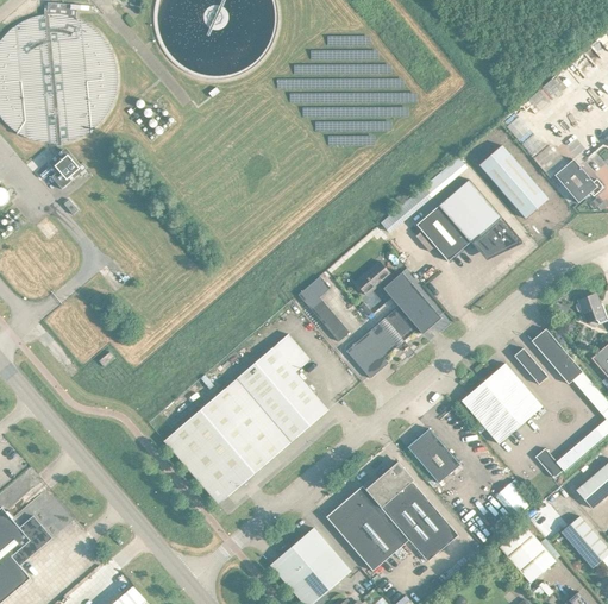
[(480,163),(527,218),(549,200),(501,145),(480,163)]
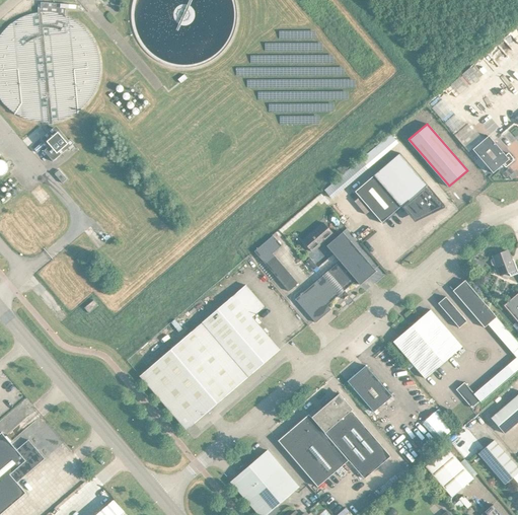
[(50,145),(43,150),(52,161),(73,143),(70,138),(65,142),(53,127),(42,136),(50,145)]
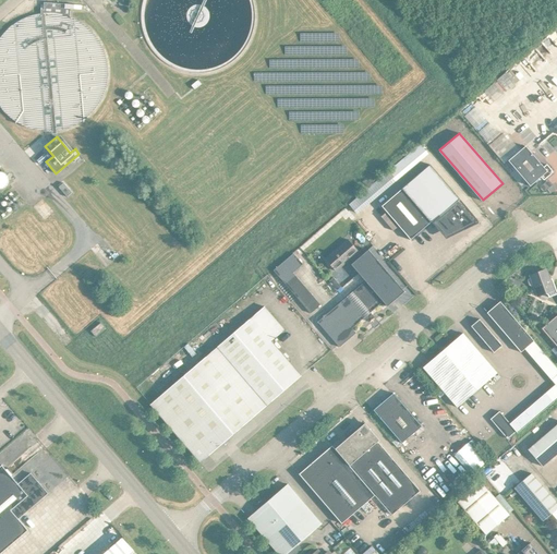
[(507,160),(529,187),(540,177),(543,180),(551,173),(551,170),(546,165),(543,168),(524,146),(507,160)]
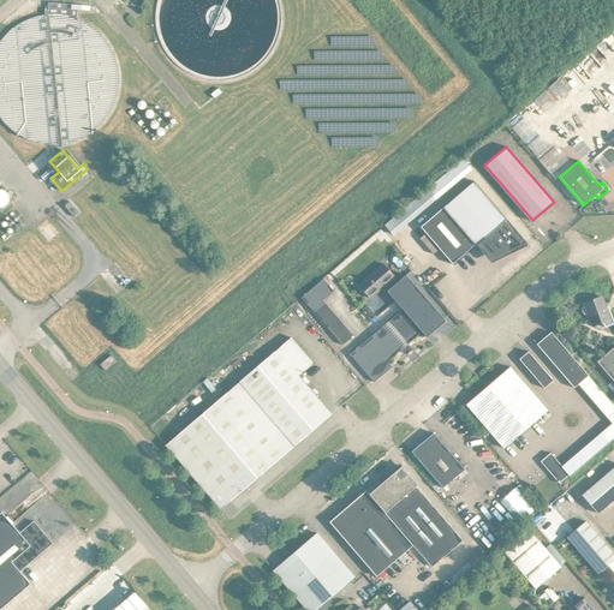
[(484,238),(487,235),(502,253),(525,241),(506,219),(504,220),(472,184),(452,201),(484,238)]
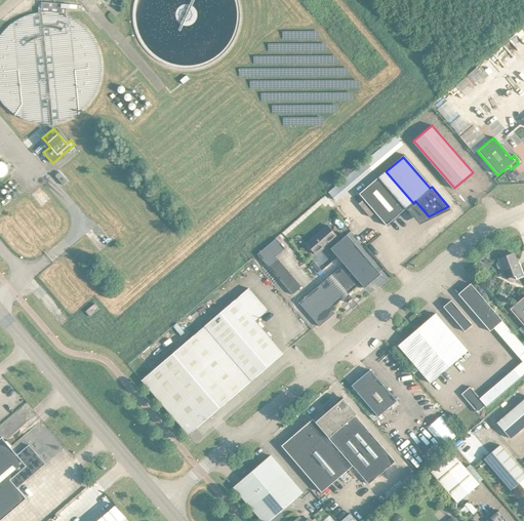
[(54,175),(63,185),(67,181),(58,171),(54,175)]
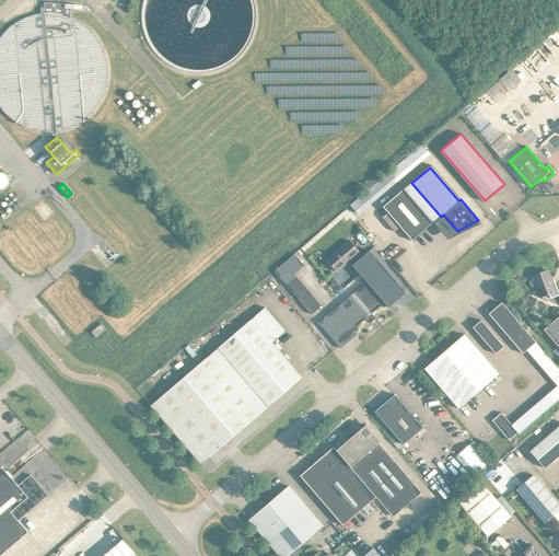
[(348,262),(352,265),(360,258),(357,254),(359,253),(348,240),(325,259),(336,271),(348,262)]
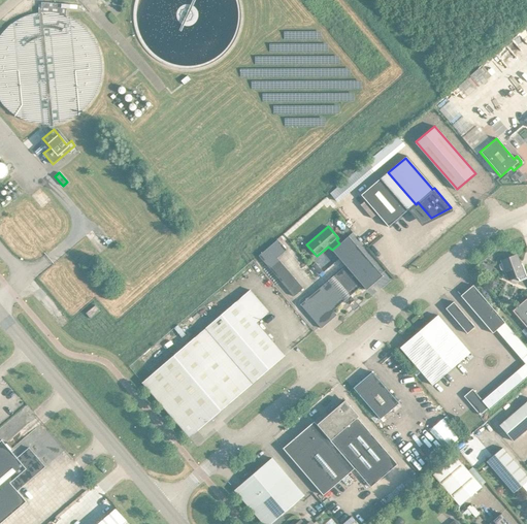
[(339,243),(332,250),(344,265),(299,304),(320,328),(336,315),(332,310),(344,300),(348,304),(353,300),(350,295),(362,285),(365,290),(382,275),(348,236),(339,243)]
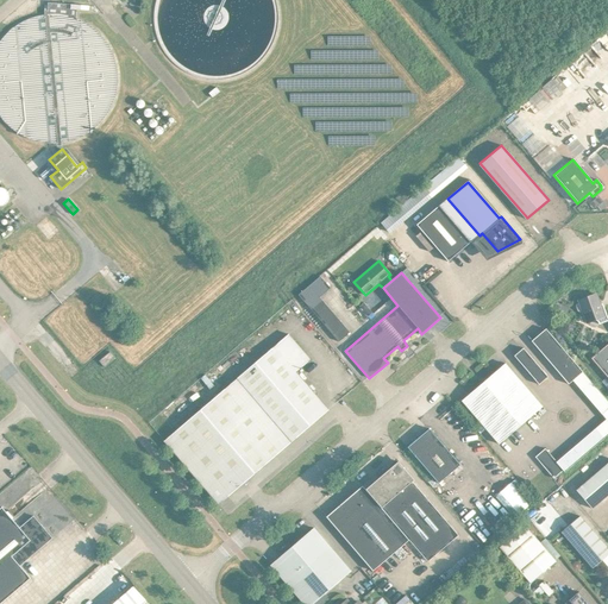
[(320,276),(298,295),(313,312),(338,341),(349,332),(324,302),(319,297),(330,288),(320,276)]
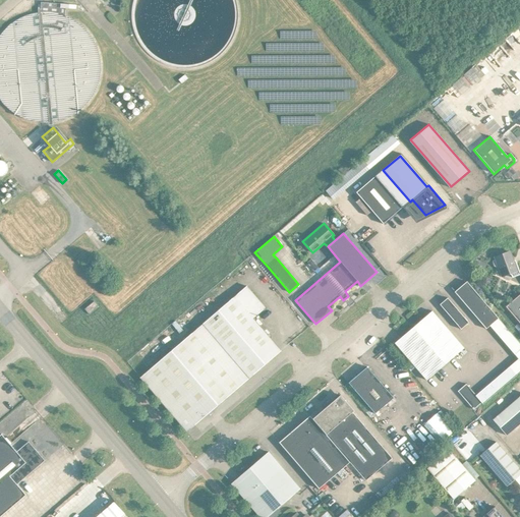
[(511,275),(511,277),(519,275),(519,274),(519,273),(516,264),(513,265),(509,251),(494,257),(495,260),(493,261),(492,263),(494,266),(496,267),(498,266),(501,276),(508,274),(511,275)]
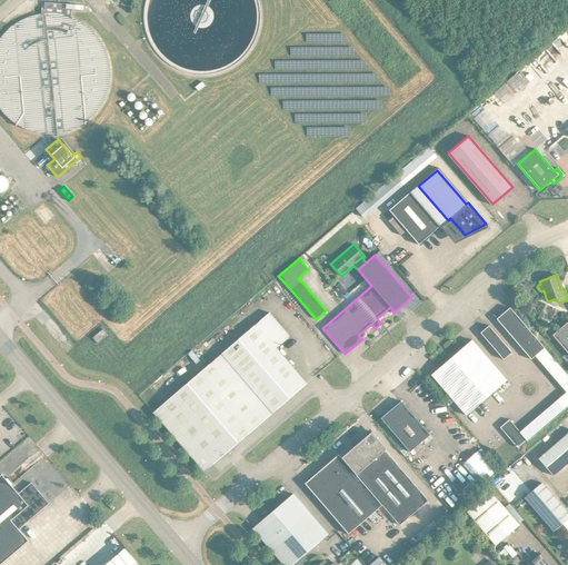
[(530,359),(534,356),(544,347),(509,307),(496,319),(530,359)]
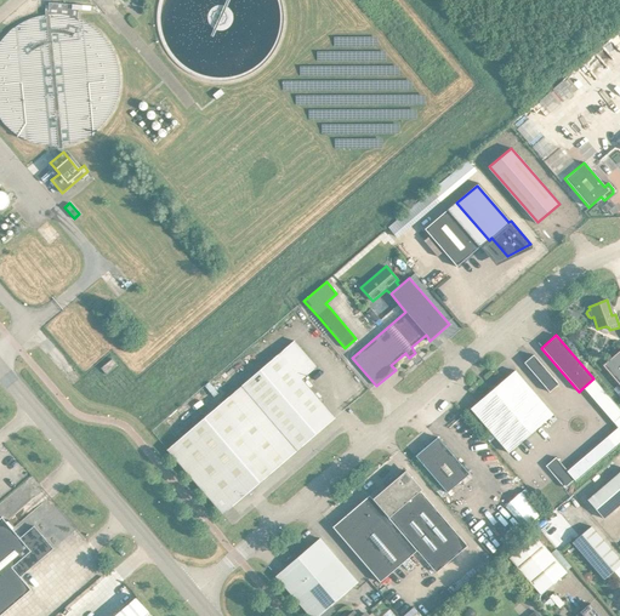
[(166,450),(221,514),(334,417),(301,378),(316,366),(294,341),(166,450)]
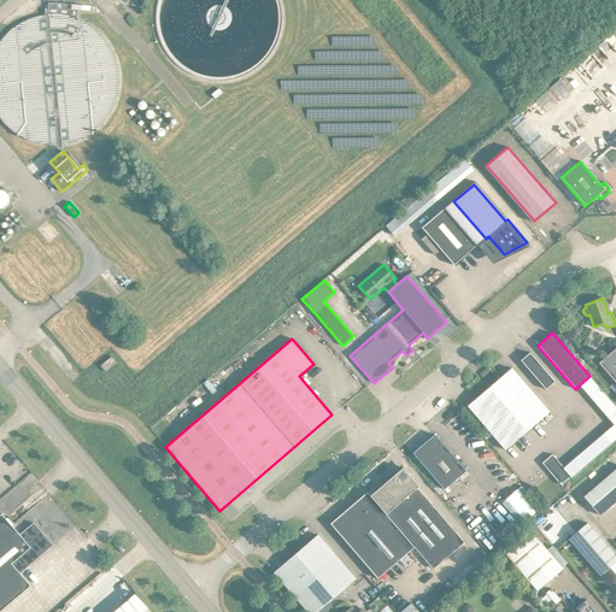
[(615,347),(598,363),(615,383),(615,347)]
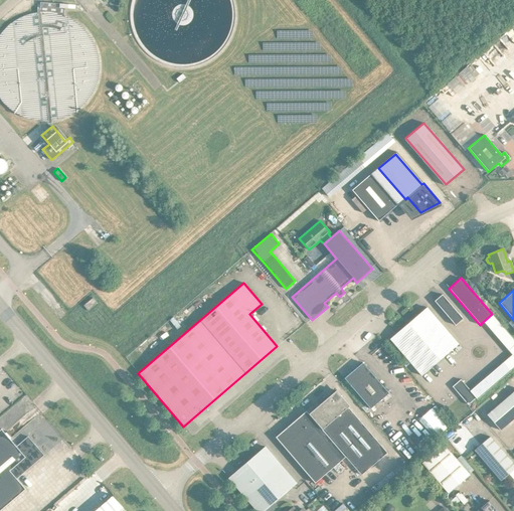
[(434,301),(455,325),(462,319),(442,295),(434,301)]
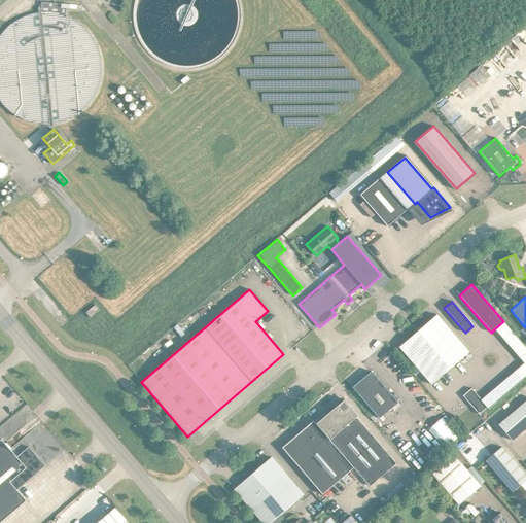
[(84,312),(89,317),(99,309),(94,304),(84,312)]
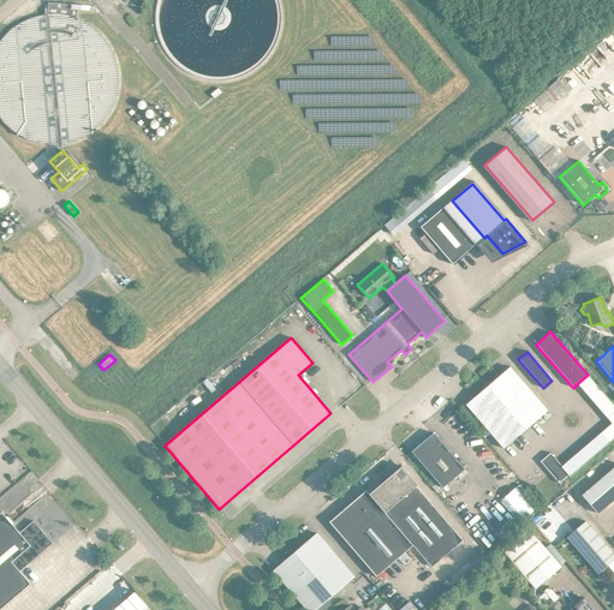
[(465,405),(502,448),(547,411),(508,366),(465,405)]
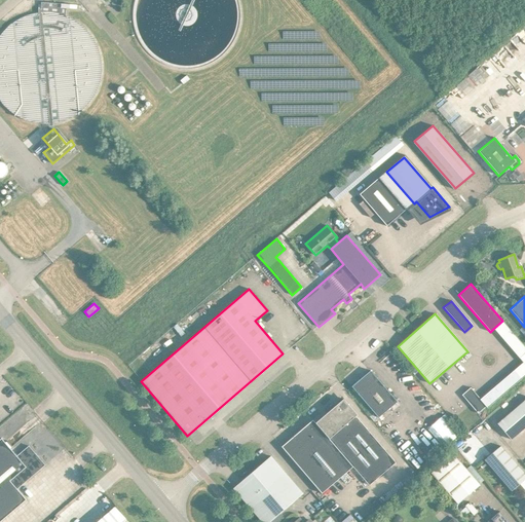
[(350,386),(377,417),(396,401),(370,370),(350,386)]
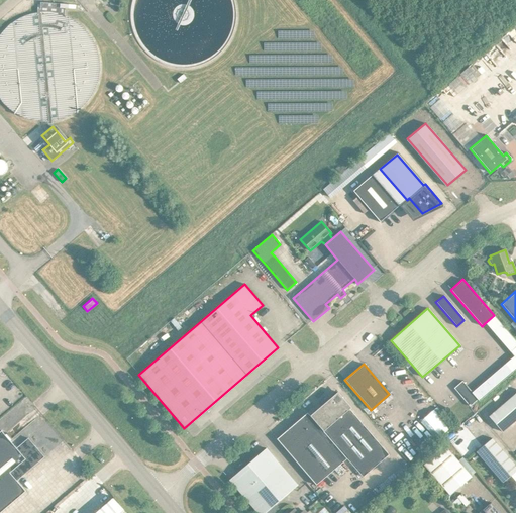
[(461,381),(453,388),(469,406),(478,399),(461,381)]
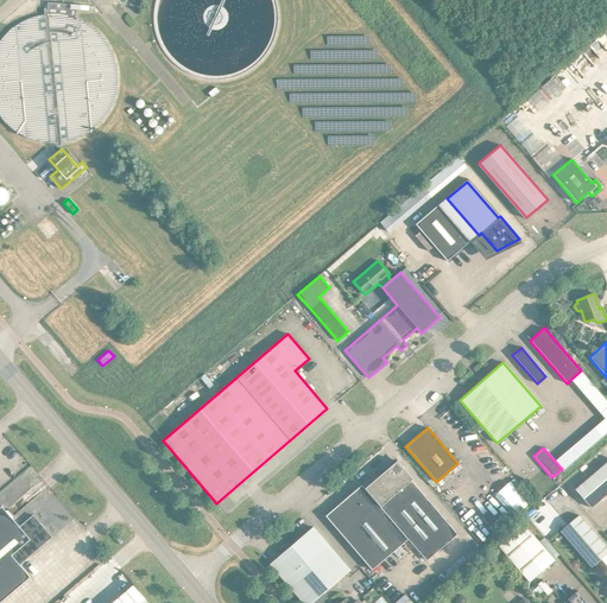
[(408,539),(425,560),(456,534),(410,481),(412,478),(396,461),(364,488),(360,484),(324,515),(371,570),(408,539)]
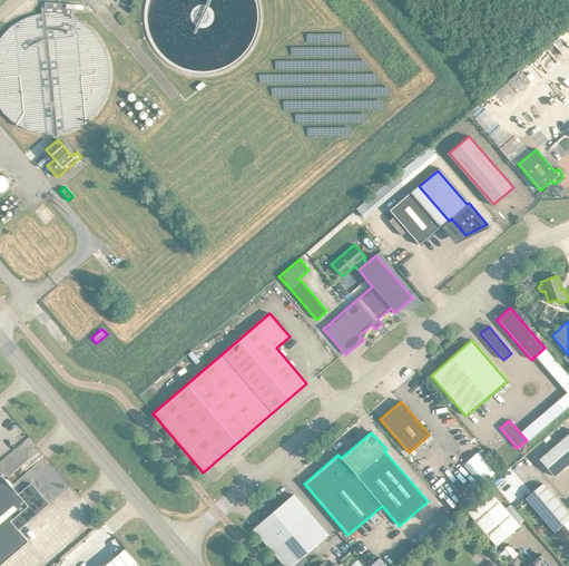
[(568,432),(538,459),(552,476),(568,461),(568,432)]
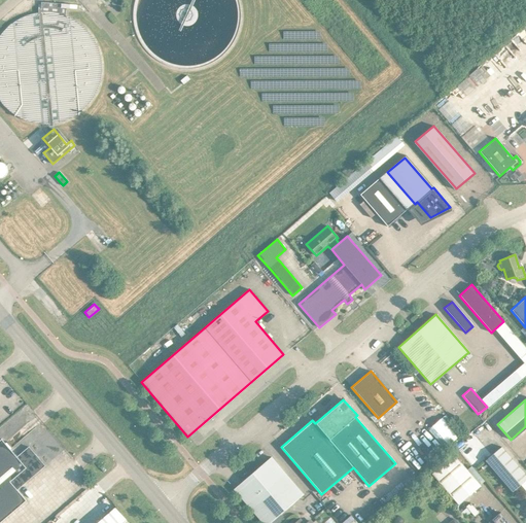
[(15,489),(44,465),(28,446),(15,456),(0,439),(0,520),(25,500),(15,489)]
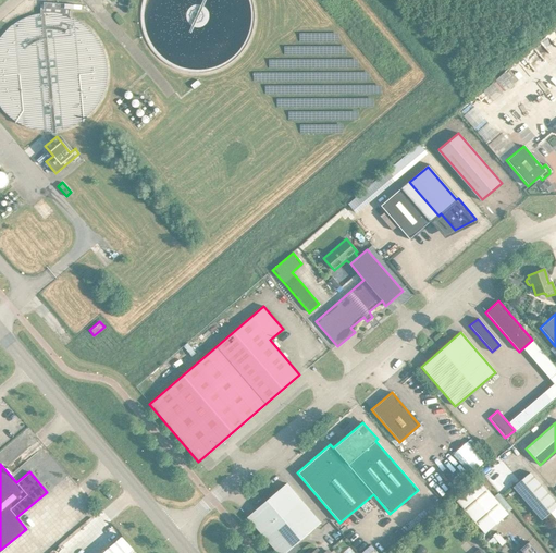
[(513,487),(541,520),(555,506),(555,503),(529,472),(513,487)]
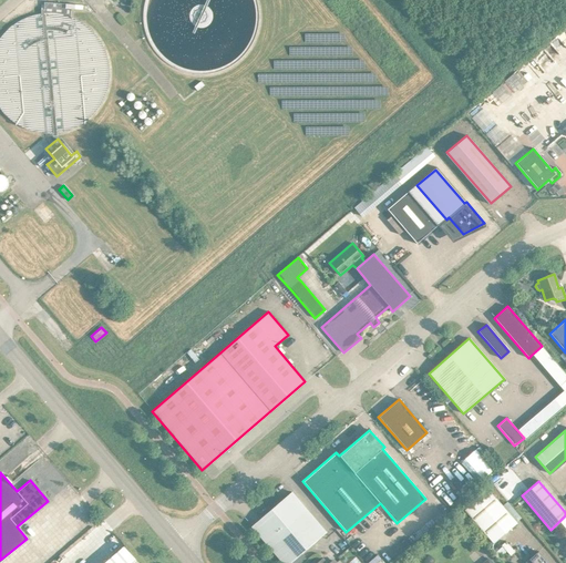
[(464,510),(493,543),(516,523),(487,490),(464,510)]
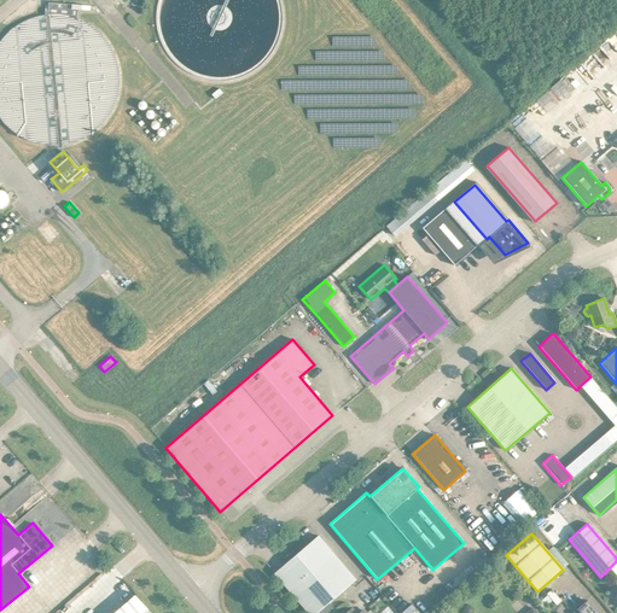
[(273,573),(307,612),(316,612),(355,579),(318,535),(273,573)]
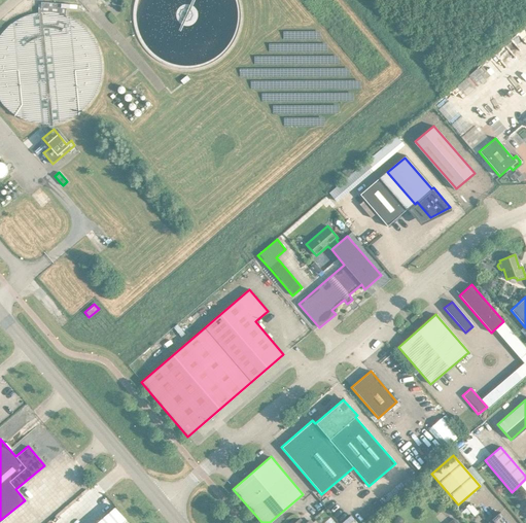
[(491,520),(488,522),(509,522),(499,512),(491,520)]
